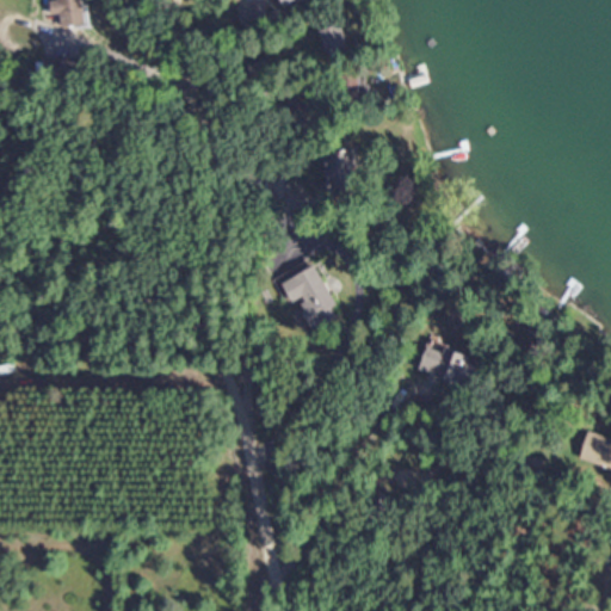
[(84,24),(81,0),(55,0),(57,25),(84,24)]
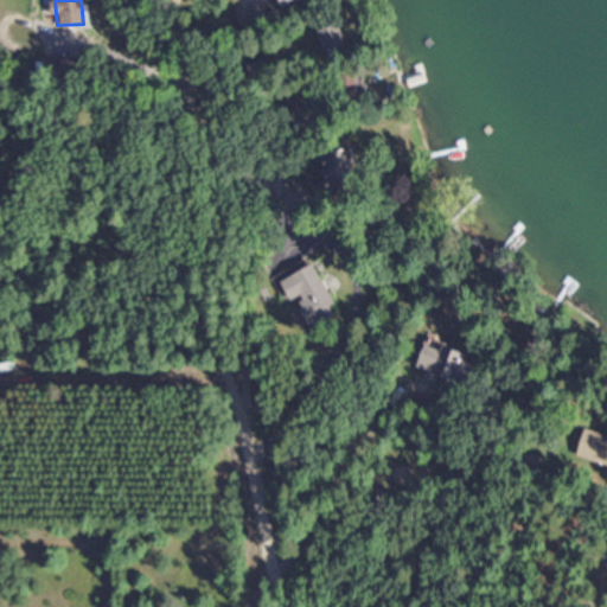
[(313,23),(323,55),(345,49),(334,16),(313,23)]
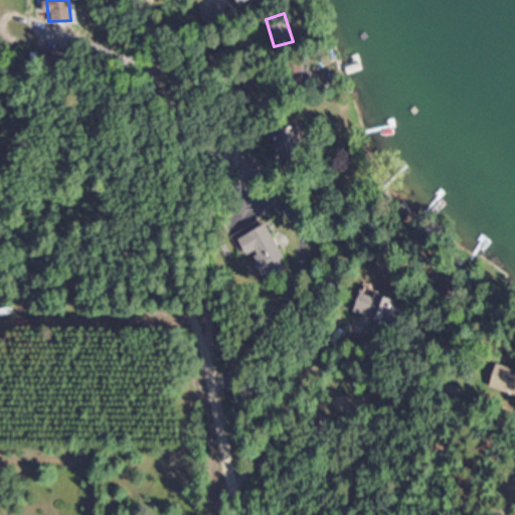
[(65,48),(34,48),(34,68),(65,68),(65,48)]
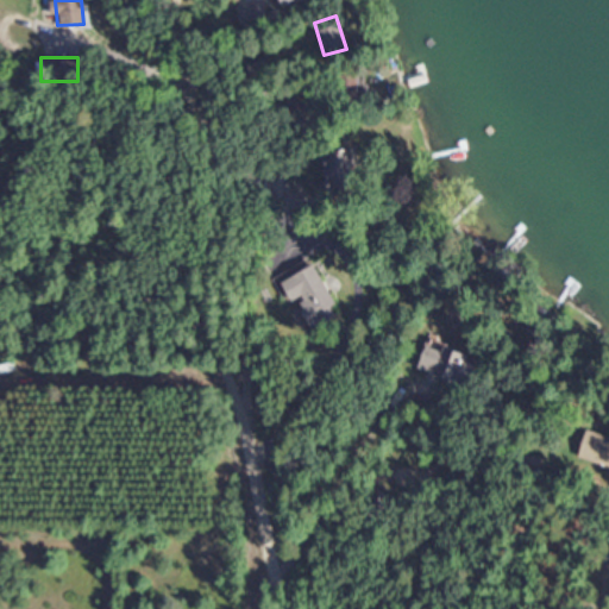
[(353,150),(319,150),(319,194),(353,194),(353,150)]
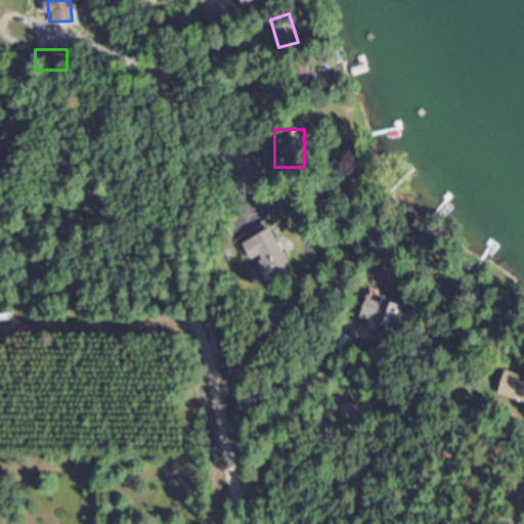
[(267,224),(237,239),(247,259),(252,256),(263,279),(289,266),(267,224)]
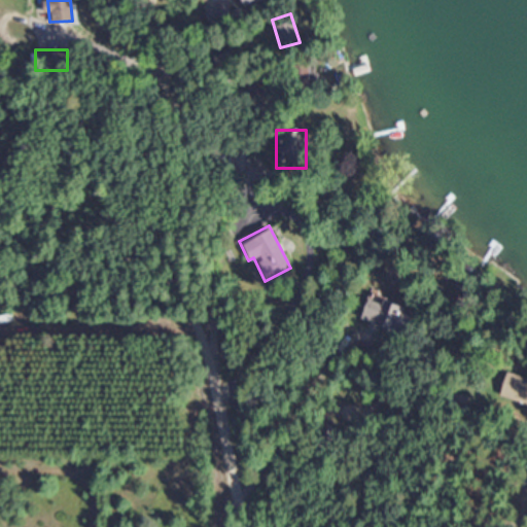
[(402,306),(367,293),(358,319),(401,335),(408,316),(400,313),(402,306)]
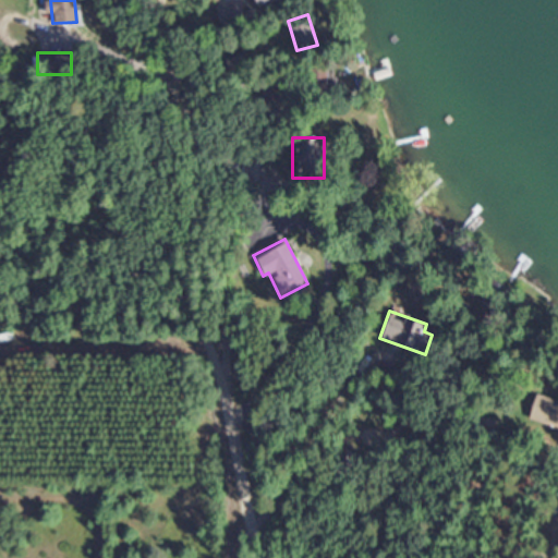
[(528,420),(557,427),(557,400),(535,393),(528,420)]
